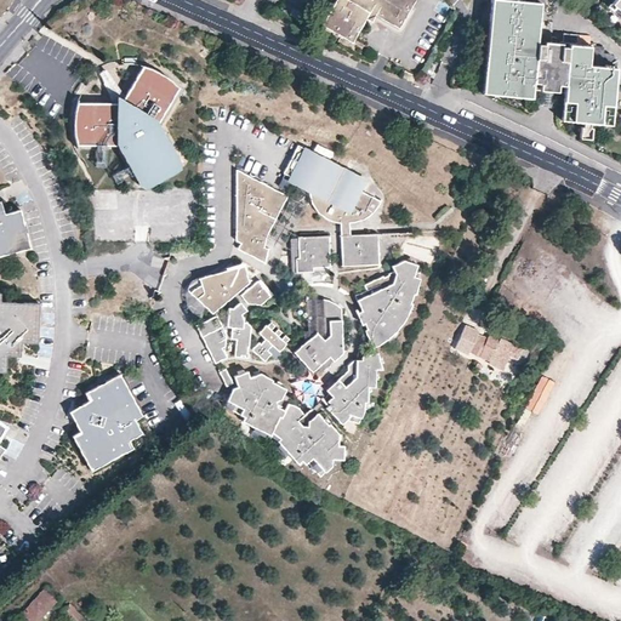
[(335,0),(322,26),(352,44),(364,21),(375,17),(398,29),(415,0),(335,0)]
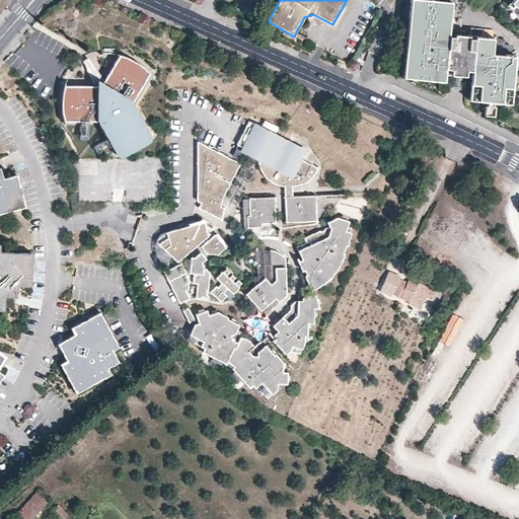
[(451,4),(410,0),(409,0),(401,79),(443,83),(444,75),(470,78),(468,101),(510,104),(514,54),(509,47),(504,46),(504,41),(474,38),(473,41),(467,40),(467,38),(454,35),(453,39),(447,38),(450,10),(451,4)]
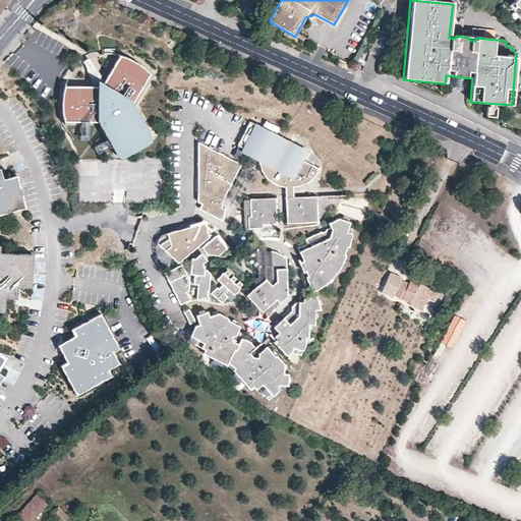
[(519,2),(518,1),(517,0),(512,0),(509,4),(520,14),(520,3),(519,2)]
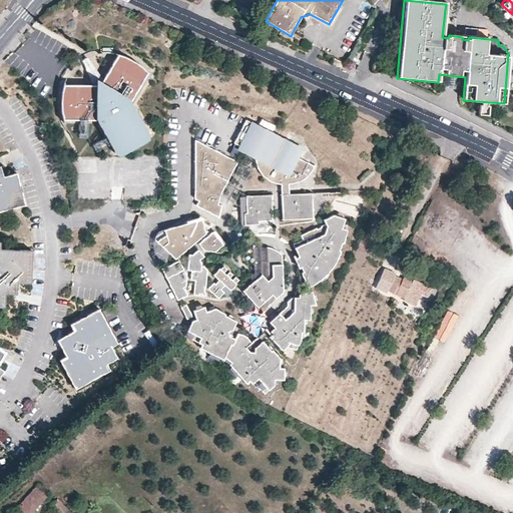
[(144,70),(131,61),(122,58),(115,56),(99,87),(65,85),(62,92),(60,104),(61,116),(64,125),(99,123),(114,155),(121,154),(136,147),(142,143),(149,135),(130,106),(150,77),(144,70)]
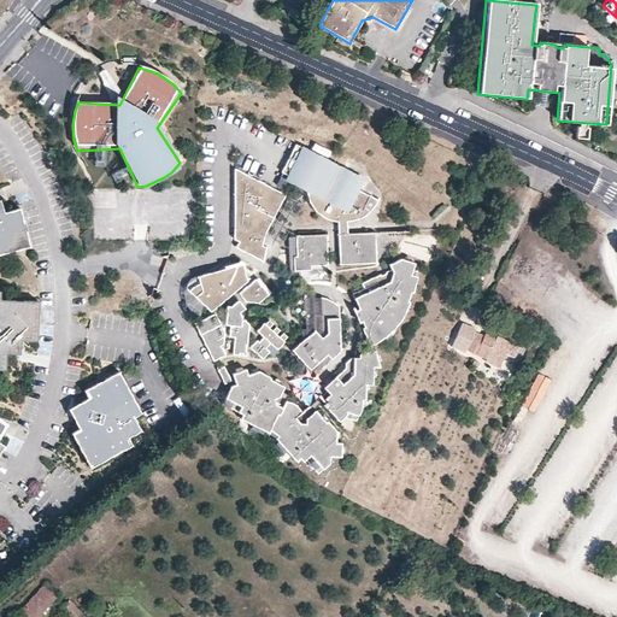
[(399,78),(409,82),(412,76),(401,71),(399,78)]
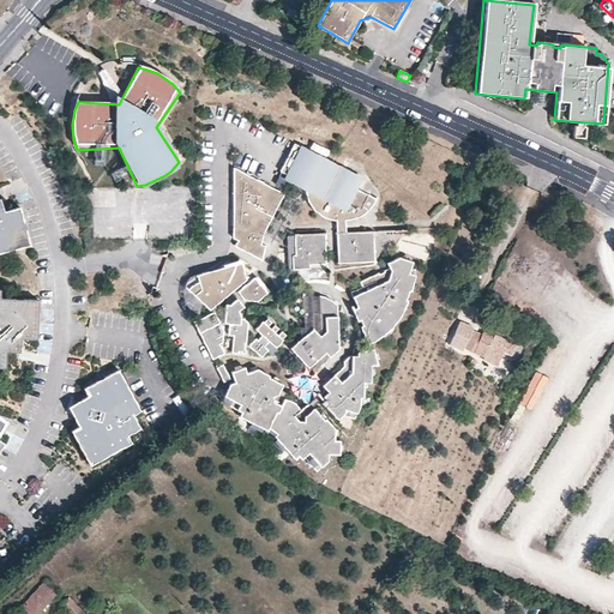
[(583,128),(573,127),(572,138),(582,138),(583,128)]
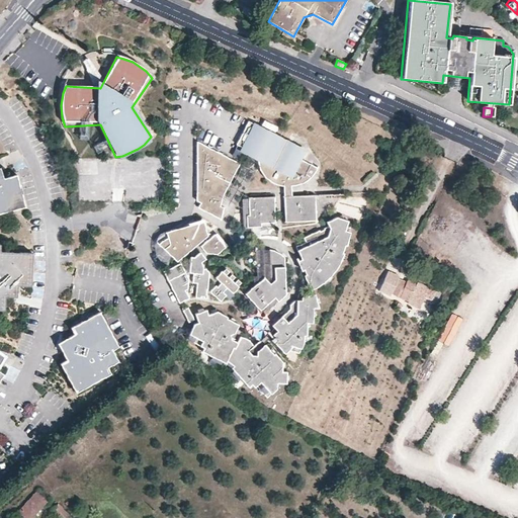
[(285,187),(285,198),(286,224),(318,223),(317,197),(292,198),(292,187),(298,187),(301,186),(307,184),(310,181),(314,178),(317,174),(319,170),(303,162),(308,151),(250,123),(238,148),(248,152),(247,155),(260,162),(260,165),(260,169),(262,172),(266,178),(268,181),(273,184),(277,186),(285,187)]
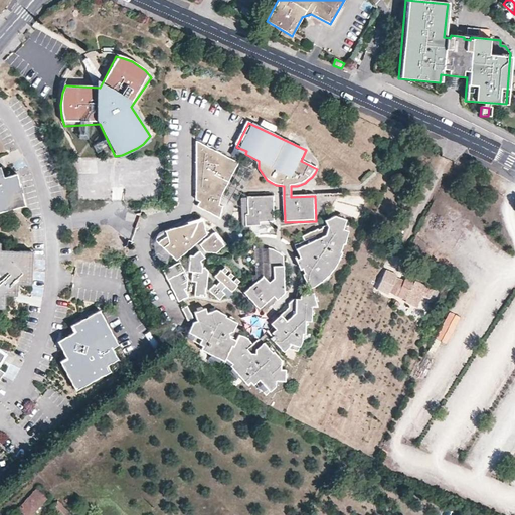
[(198,144),(197,202),(200,203),(198,208),(221,220),(223,208),(219,207),(221,199),(238,165),(198,144)]
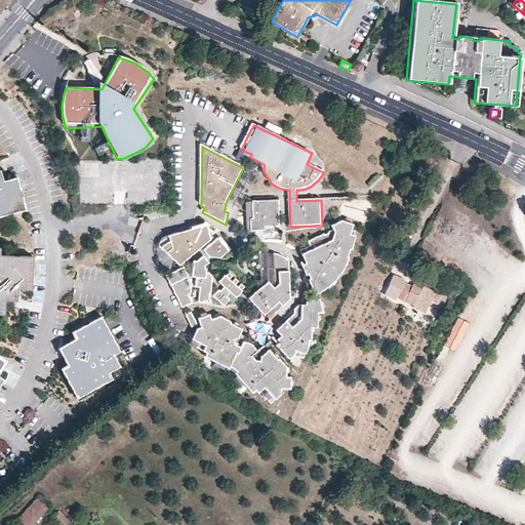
[(0,170),(0,218),(26,212),(16,178),(3,182),(0,171),(0,170)]
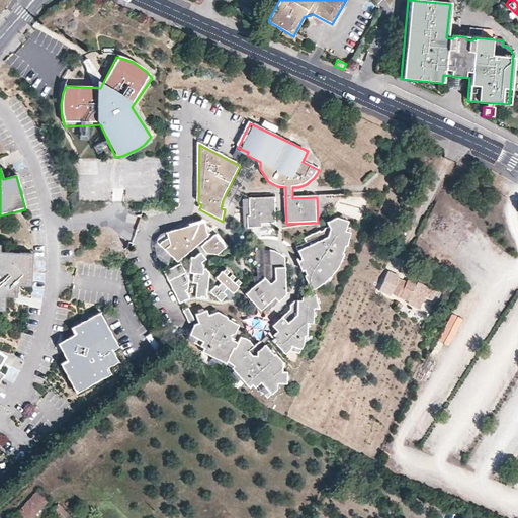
[(340,192),(333,210),(359,220),(365,201),(340,192)]
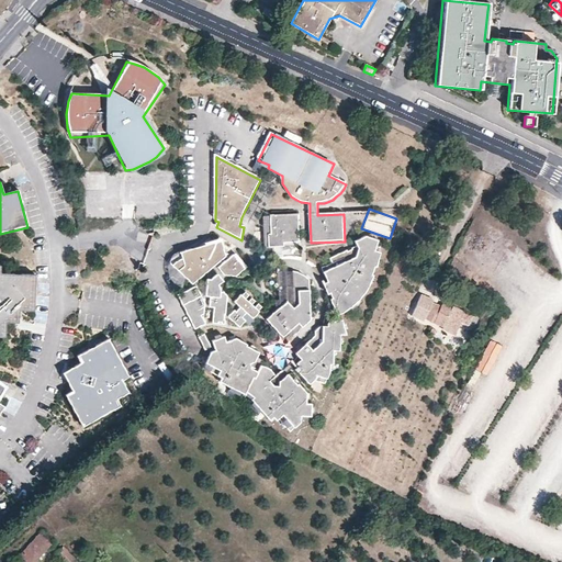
[(300,244),(299,215),(271,216),(272,235),(269,235),(270,248),(284,248),(284,244),(300,244)]
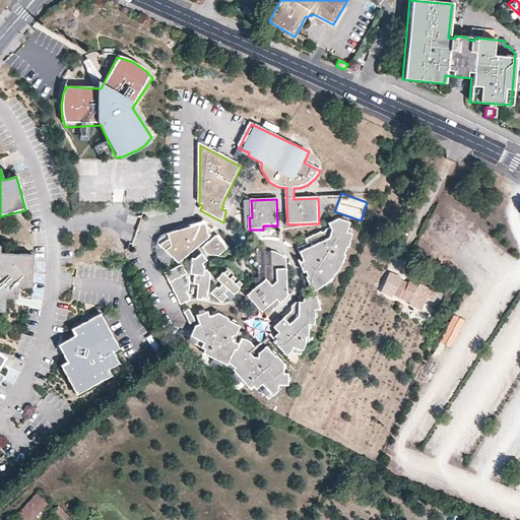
[(348,249),(353,235),(347,233),(350,223),(339,219),(329,224),(331,229),(326,231),(326,233),(323,234),(322,233),(306,241),(308,245),(297,250),(315,291),(324,286),(334,277),(342,267),(345,256),(344,256),(347,249),(348,249)]
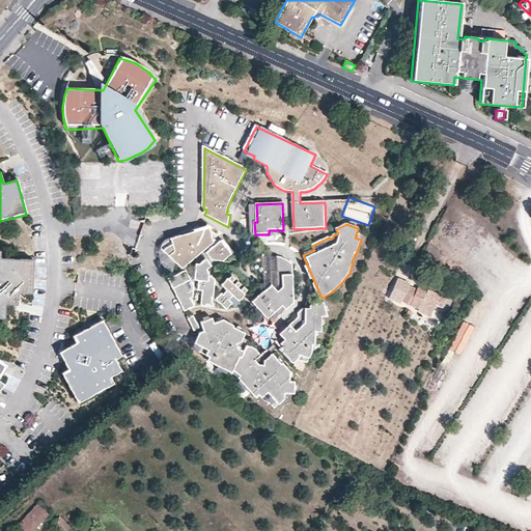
[(164,252),(183,270),(214,244),(212,236),(206,234),(201,232),(195,232),(189,232),(184,234),(177,236),(172,241),(172,245),(170,245),(168,246),(166,248),(165,250),(164,252)]
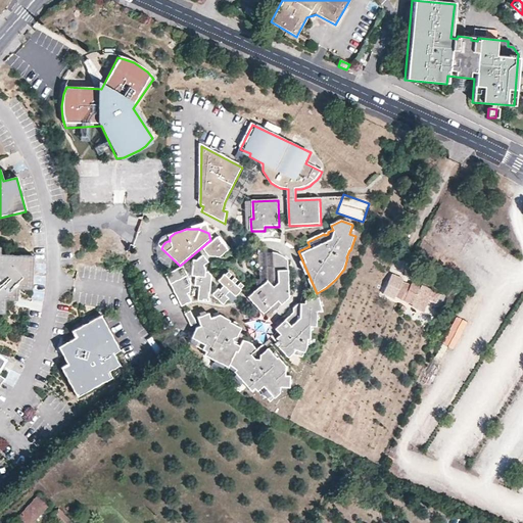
[(229,251),(219,238),(218,239),(204,250),(209,257),(221,258),(229,251)]
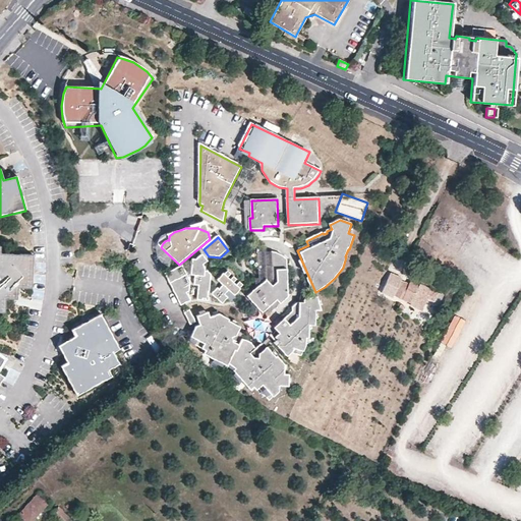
[(33,256),(0,254),(0,247),(0,246),(0,313),(4,314),(5,300),(16,301),(17,290),(31,290),(33,256)]
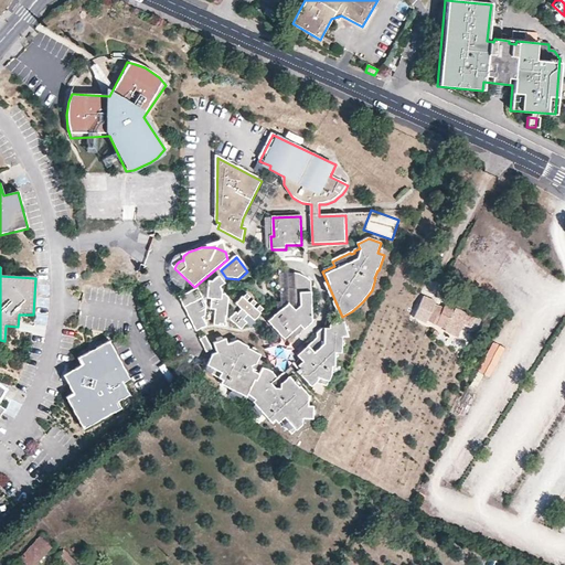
[(312,317),(311,283),(308,279),(301,275),(295,274),(296,289),(288,290),(289,302),(268,322),(285,340),(301,327),(306,322),(304,319),(306,318),(312,317)]
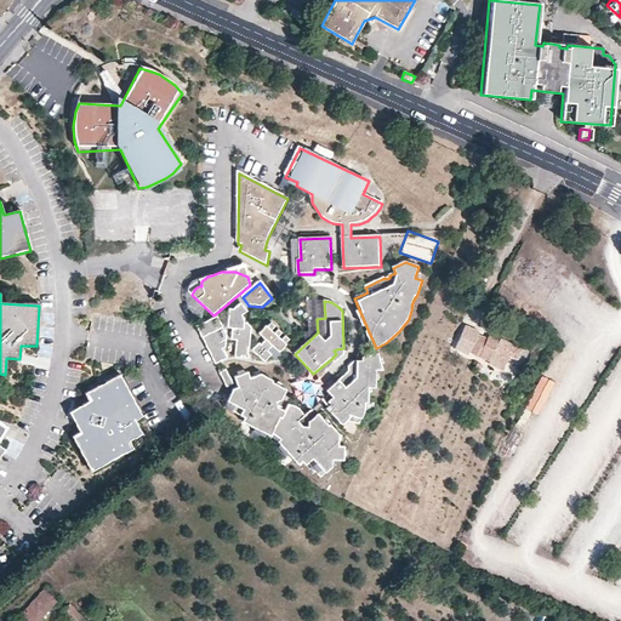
[(245,324),(244,317),(249,312),(241,305),(234,309),(229,309),(228,329),(233,330),(233,341),(238,342),(235,359),(249,360),(252,328),(249,324),(245,324)]
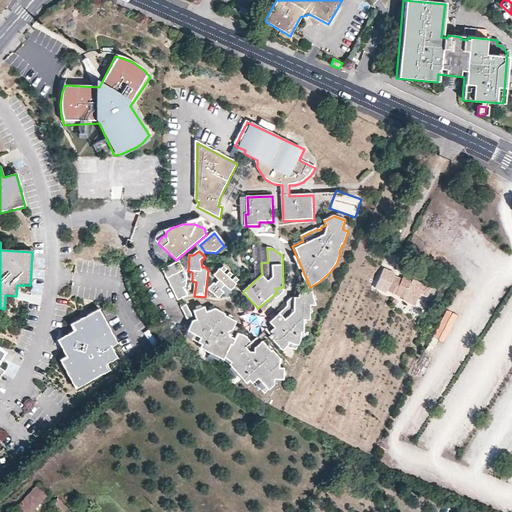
[(188,277),(180,261),(163,270),(178,301),(188,296),(184,288),(187,287),(188,277)]
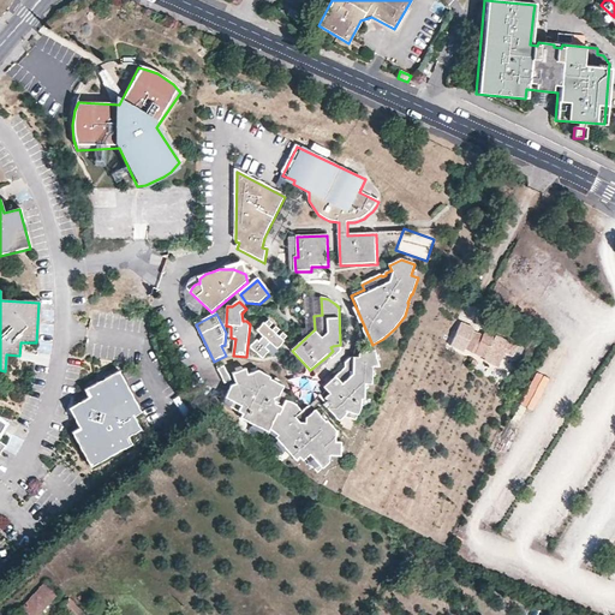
[(291,338),(269,318),(263,323),(264,324),(257,332),(264,338),(260,342),(257,341),(251,348),(263,360),(266,357),(270,352),(268,350),(272,345),(278,351),(285,342),(286,342),(291,338)]
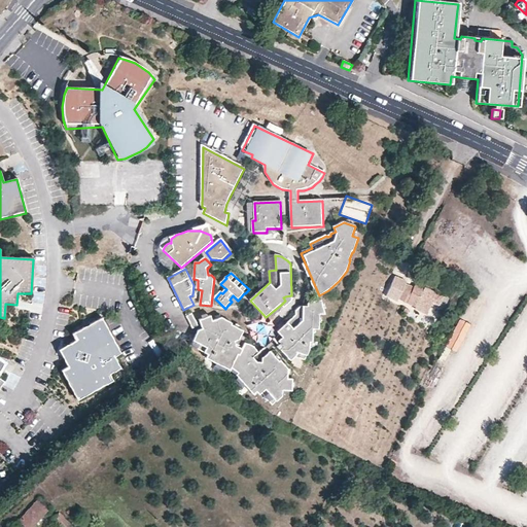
[(443,293),(416,281),(414,285),(405,282),(397,299),(415,306),(414,308),(426,314),(432,301),(438,304),(443,293)]
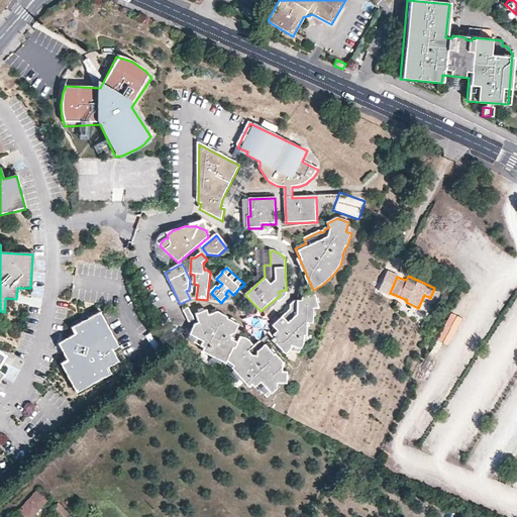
[(287,295),(286,290),(280,291),(278,292),(280,295),(276,299),(279,302),(287,295)]
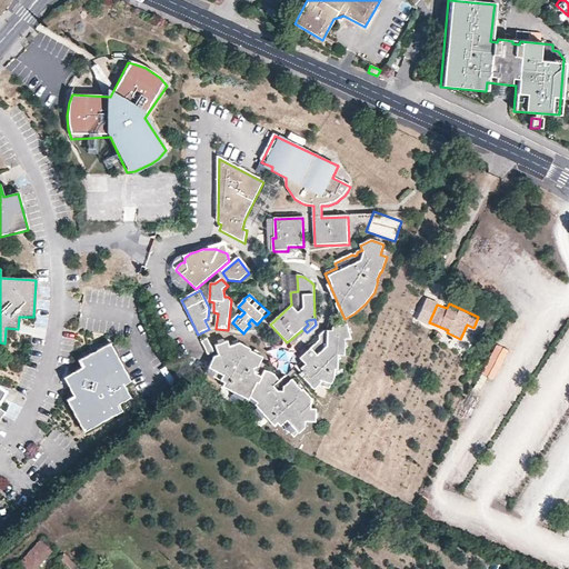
[(351,340),(348,325),(332,329),(332,331),(326,331),(320,337),(320,340),(300,359),(306,365),(301,369),(302,371),(300,375),(315,390),(319,387),(330,390),(335,378),(336,370),(338,370),(339,357),(346,357),(346,340),(351,340)]
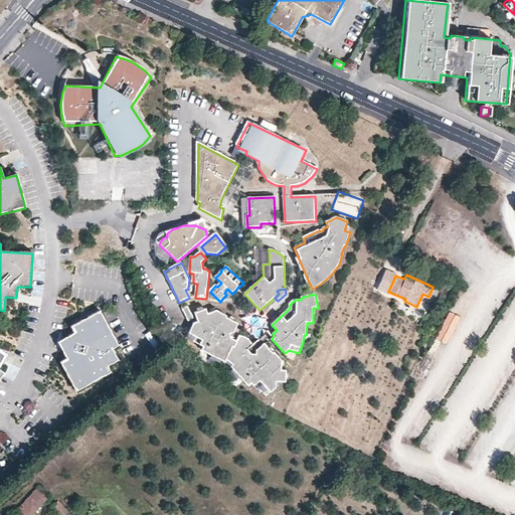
[(194,319),(188,307),(183,310),(189,322),(194,319)]
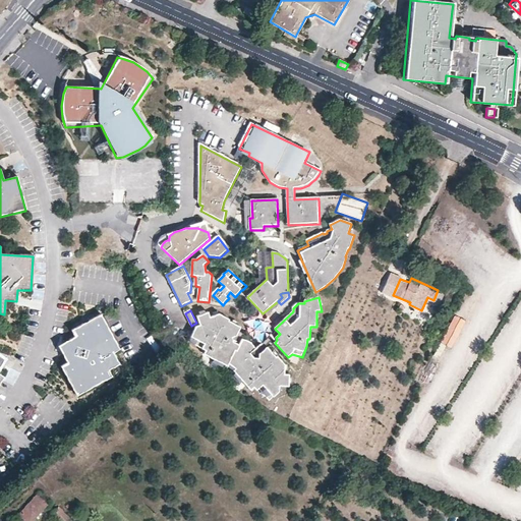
[(240,345),(234,343),(233,339),(237,337),(239,333),(241,328),(229,322),(230,320),(220,314),(211,319),(209,313),(197,317),(200,326),(196,328),(189,342),(206,351),(205,355),(228,367),(234,371),(250,391),(254,388),(256,391),(259,389),(270,401),(280,393),(280,387),(290,388),(290,375),(285,374),(286,365),(278,357),(277,358),(268,348),(259,355),(259,359),(254,358),(250,354),(255,349),(253,345),(249,342),(246,341),(242,340),(240,345)]
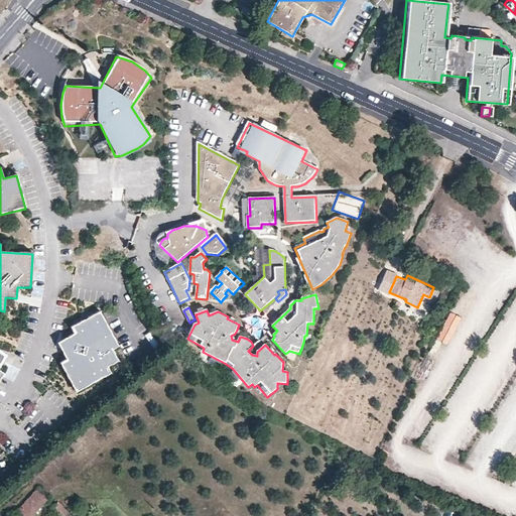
[(120,347),(105,318),(101,311),(72,328),(75,335),(58,344),(67,361),(63,362),(60,364),(77,393),(112,374),(109,368),(119,362),(118,359),(114,351),(120,347)]
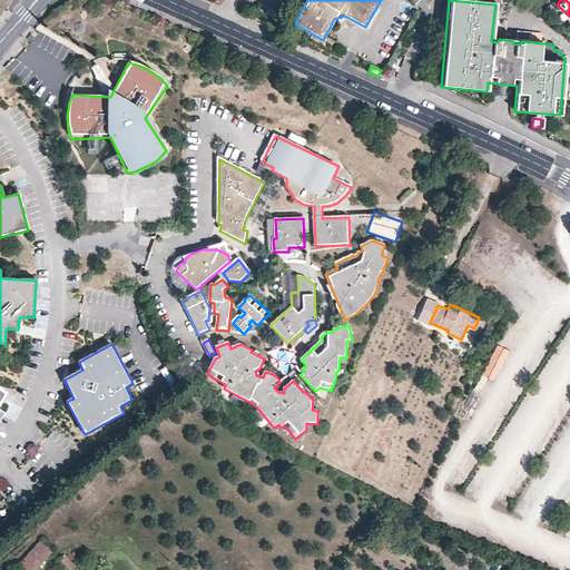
[(267,367),(262,364),(259,369),(255,371),(256,375),(263,377),(265,372),(267,367)]
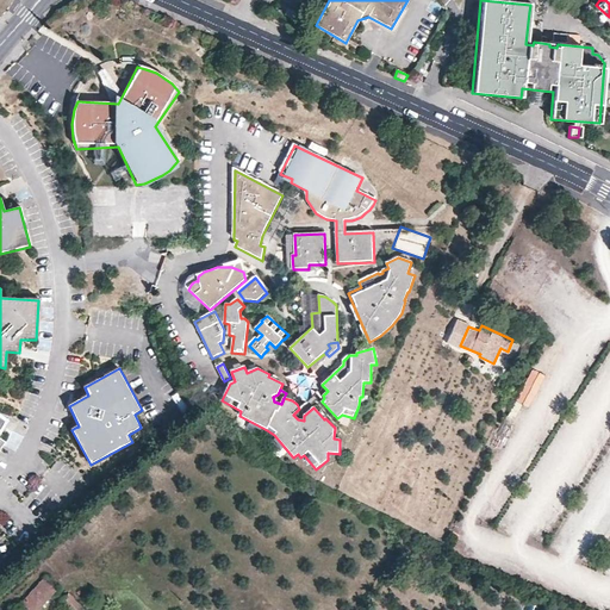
[(29,609),(36,609),(55,591),(43,579),(22,603),(29,609)]
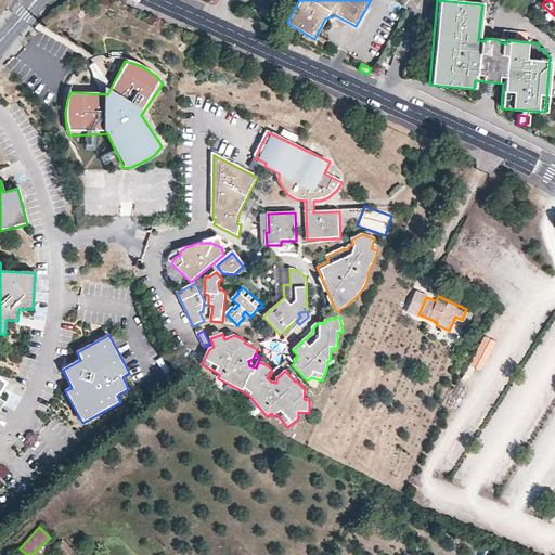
[(77,554),(62,540),(55,547),(62,554),(77,554)]
